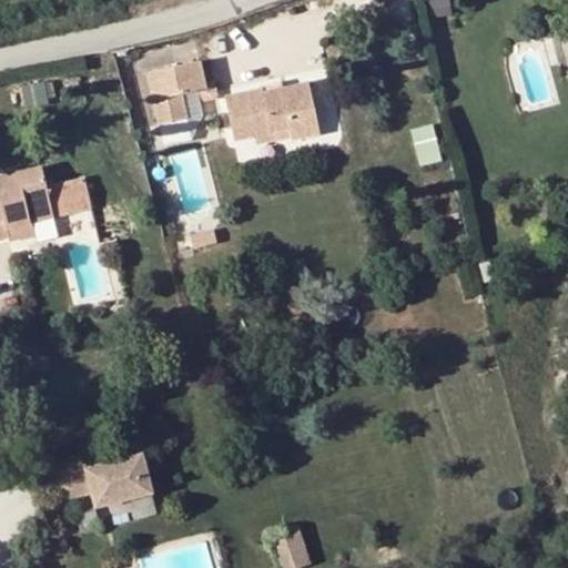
[(283,88),(282,80),(264,84),(266,92),(283,88)]
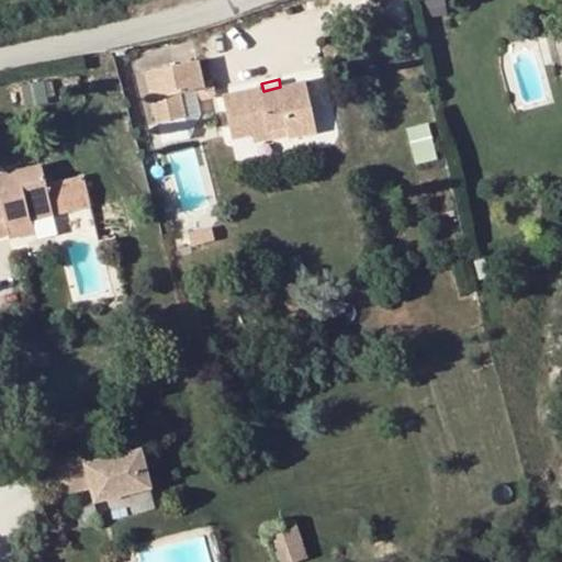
[(233,141),(254,136),(284,127),(287,136),(288,138),(316,132),(305,80),(280,87),(263,91),(261,83),(222,92),(233,141)]
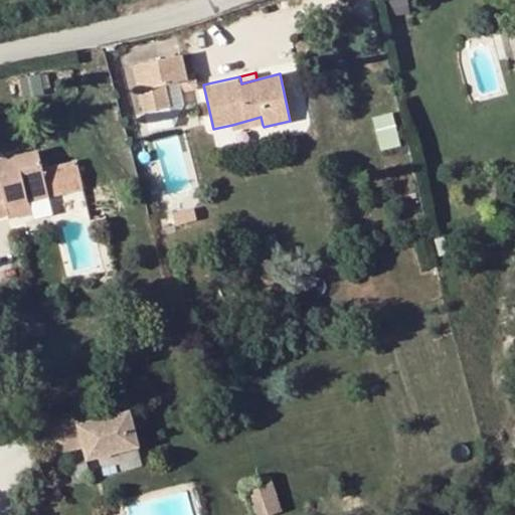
[(139,93),(152,143),(177,137),(170,111),(193,105),(187,80),(139,93)]
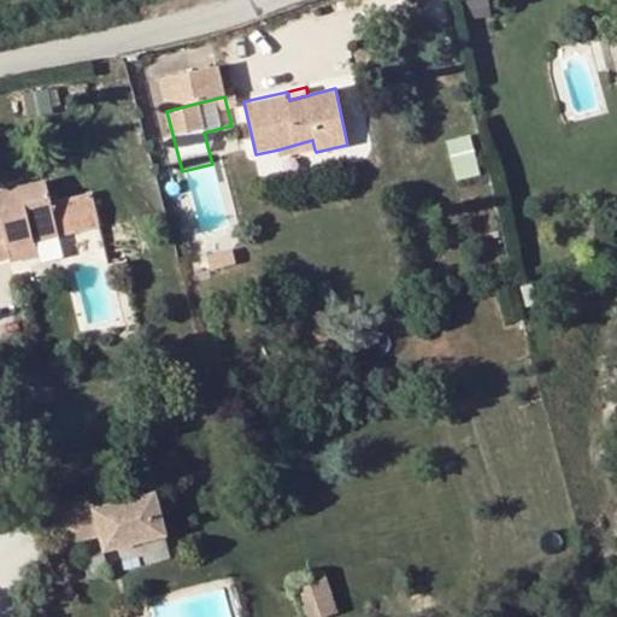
[(312,140),(278,150),(280,157),(315,150),(312,140)]
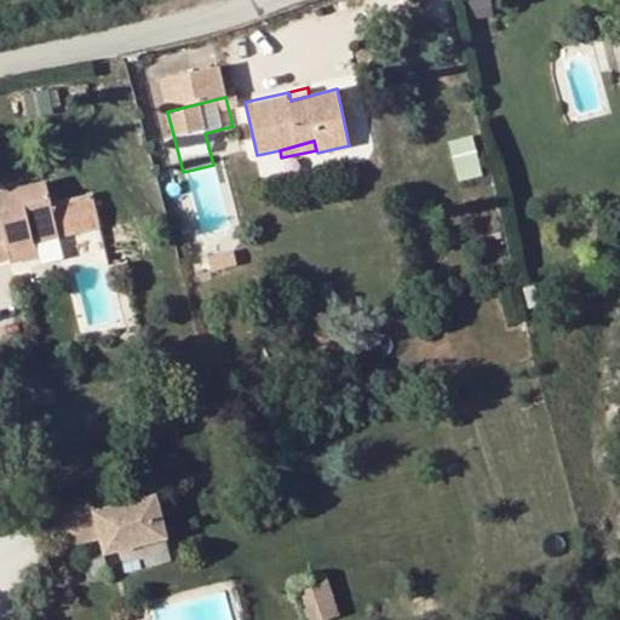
[(460,159),(463,176),(481,173),(477,141),(455,143),(457,159),(460,159)]
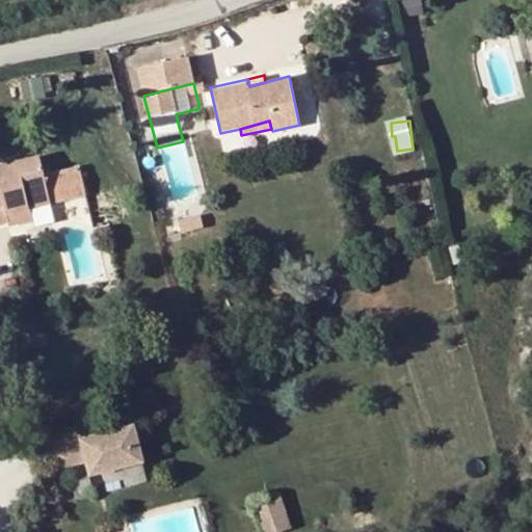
[(0,222),(6,221),(5,215),(30,209),(49,205),(44,181),(79,173),(73,147),(0,163),(0,222)]
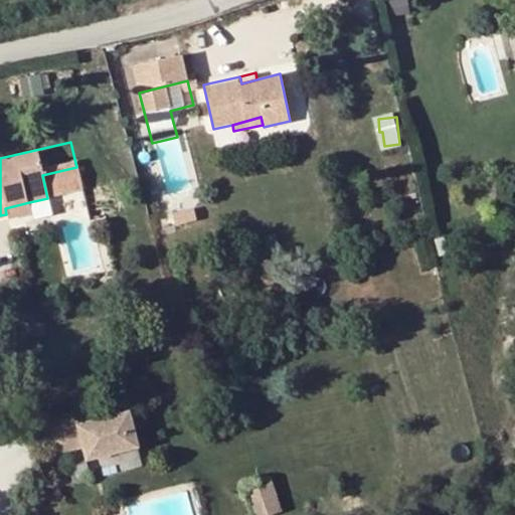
[(42,175),(47,198),(82,189),(76,167),(42,175)]
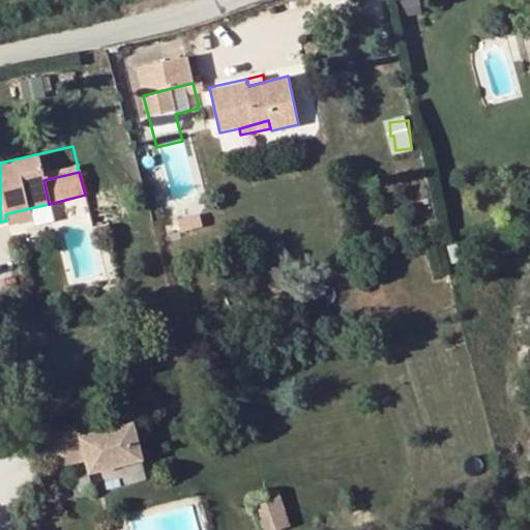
[(5,214),(6,221),(7,226),(33,219),(30,208),(5,214)]
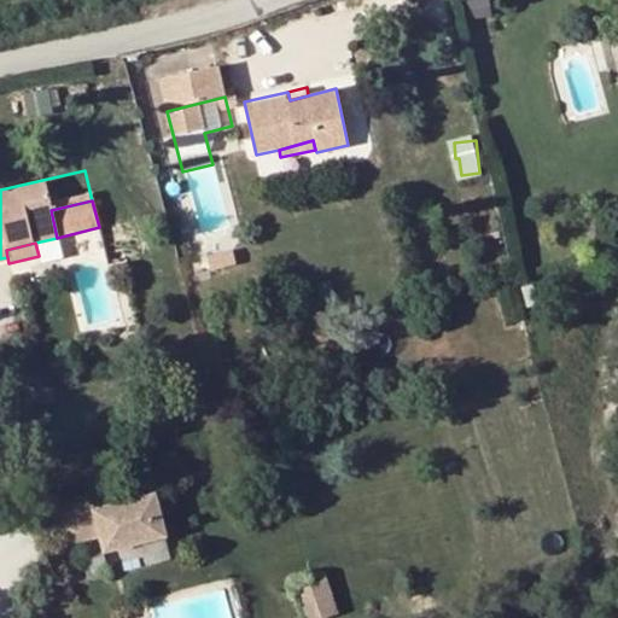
[(54,511),(64,548),(97,540),(100,557),(165,540),(153,493),(88,508),(87,503),(54,511)]
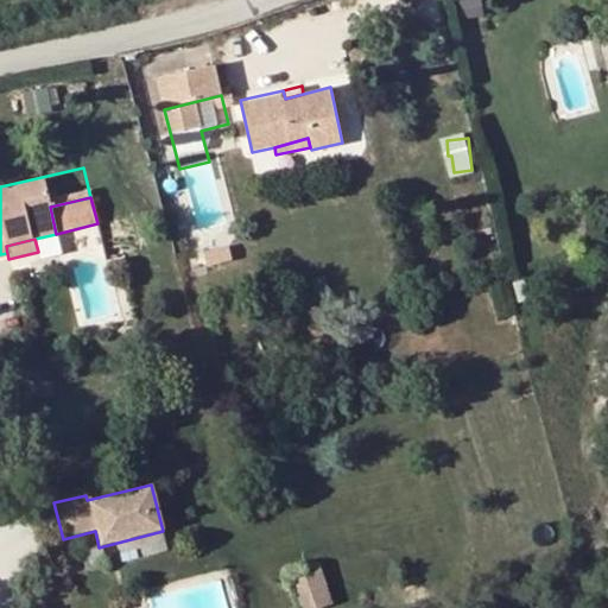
[(289,580),(296,607),(312,607),(329,603),(318,571),(289,580)]
